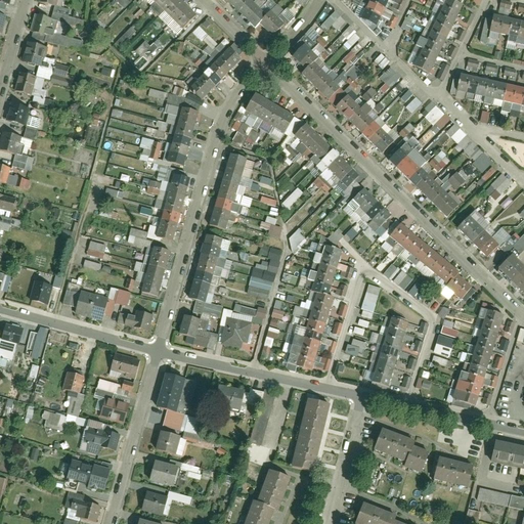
[(114,0),(124,9),(130,2),(128,0),(114,0)]
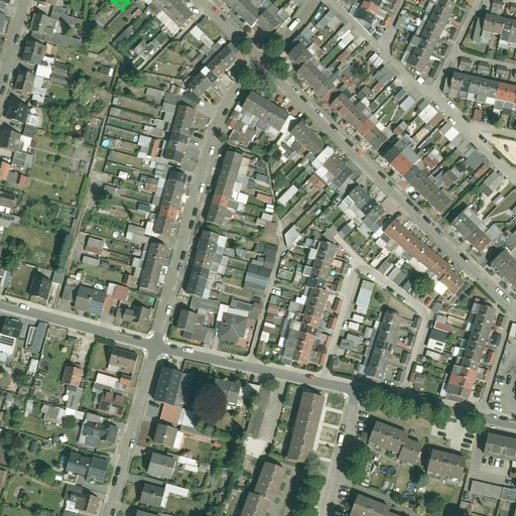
[(194,13),(179,0),(154,0),(181,25),(194,13)]
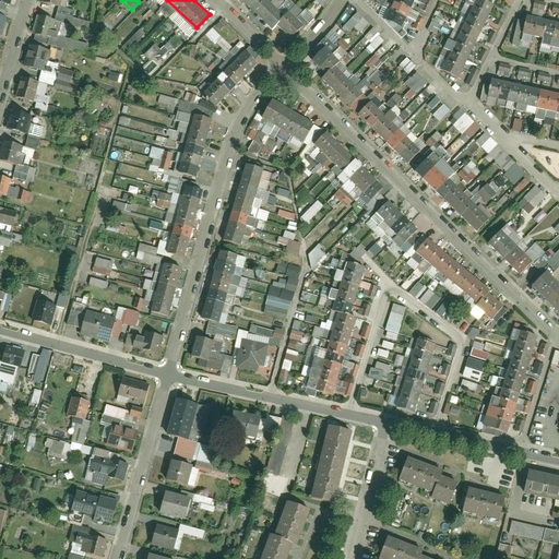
[(297,24),(272,0),(247,0),(286,36),(297,24)]
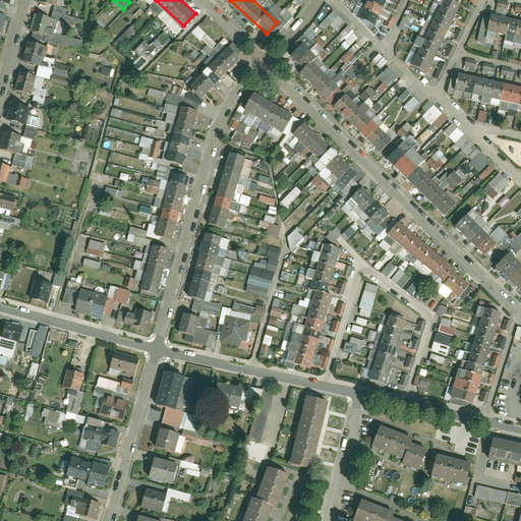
[(385,0),(366,0),(360,14),(372,25),(375,21),(385,0)]
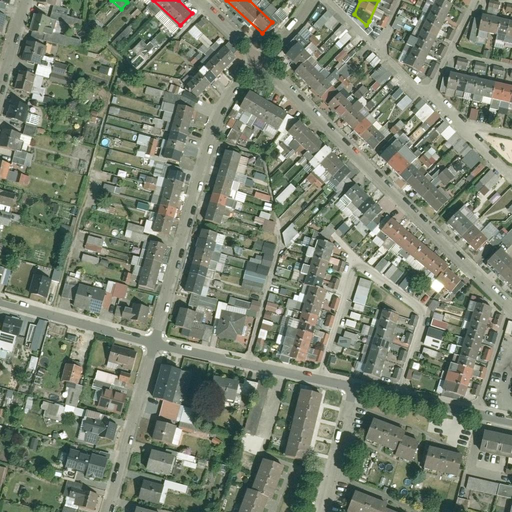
[(452,4),(443,0),(437,0),(406,63),(418,74),(452,4)]
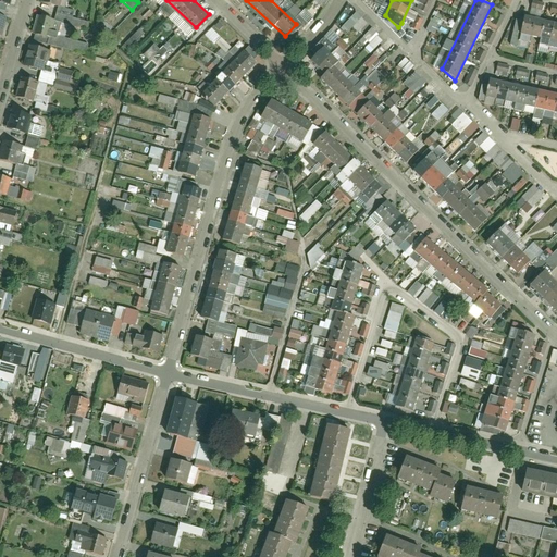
[(529,14),(540,17),(544,4),(532,0),(529,14)]
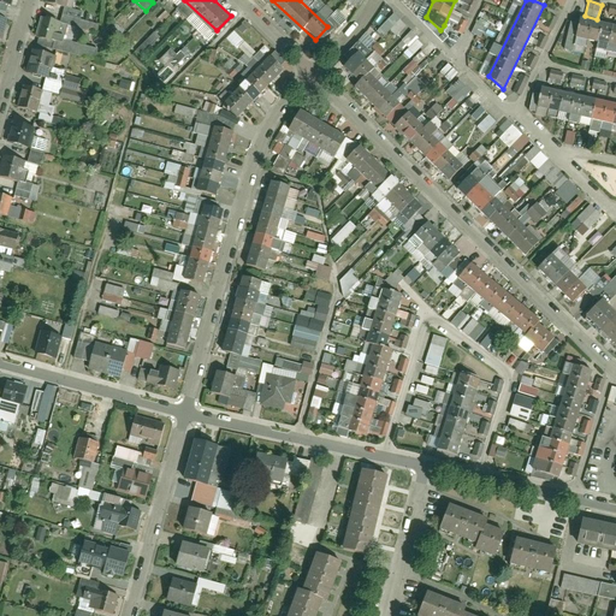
[(63,22),(45,15),(37,35),(55,41),(63,22)]
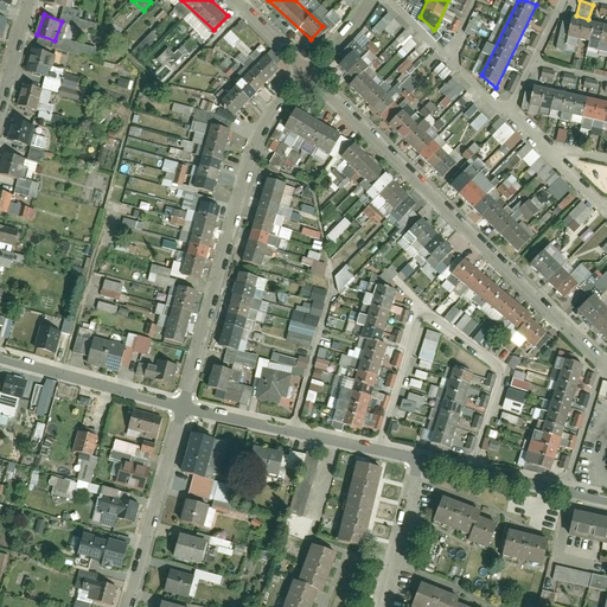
[(563,38),(606,48),(606,25),(568,17),(563,38)]
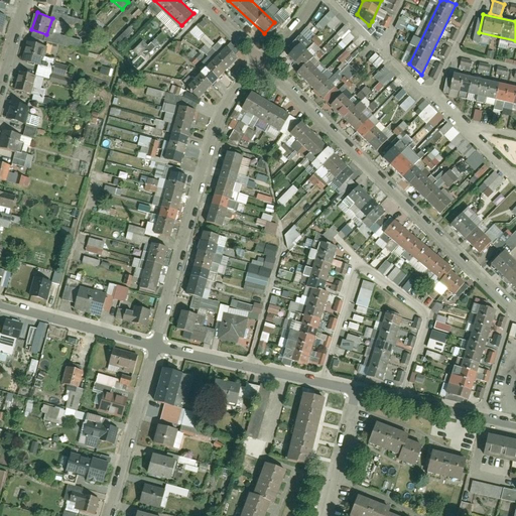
[(207,48),(212,43),(196,26),(189,31),(207,48)]
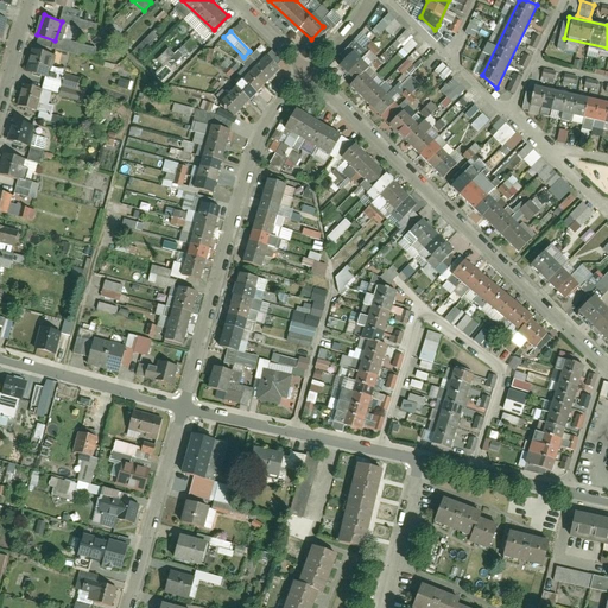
[(138,57),(157,37),(151,32),(132,51),(138,57)]
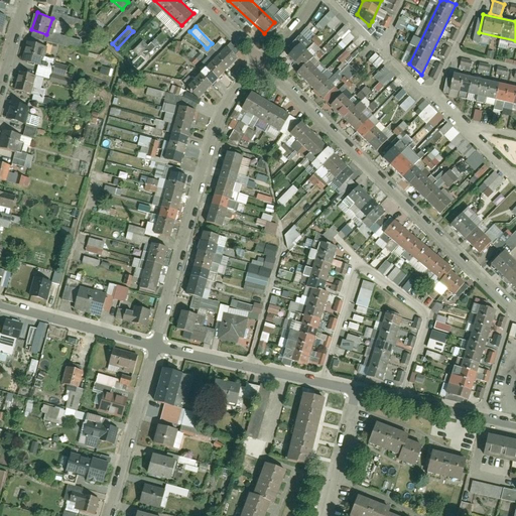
[(339,38),(348,32),(345,27),(336,34),(339,38)]
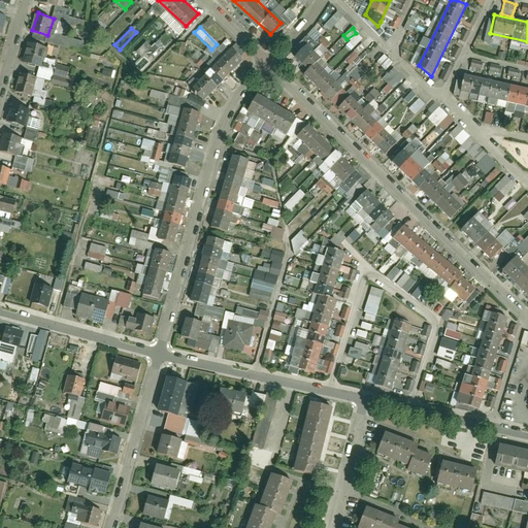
[(349,83),(347,81),(321,56),(327,50),(312,35),(300,47),(315,61),(308,67),(336,95),(349,83)]
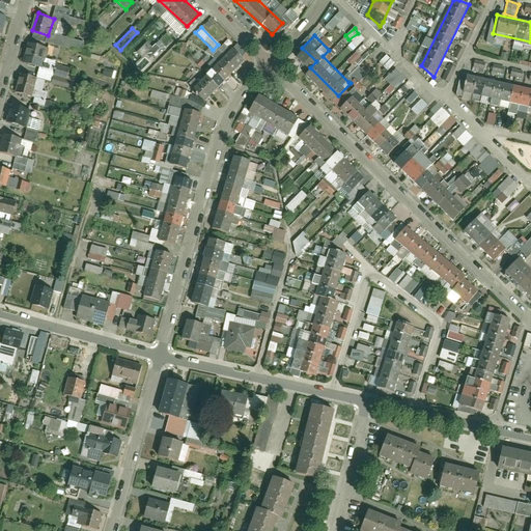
[(347,46),(352,51),(364,40),(359,35),(347,46)]
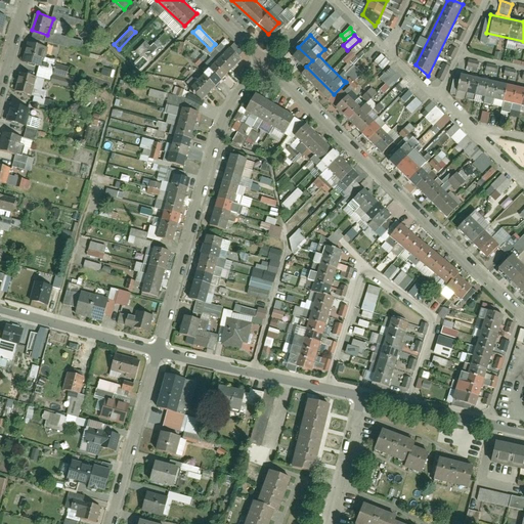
[(156,50),(145,40),(134,52),(144,61),(156,50)]
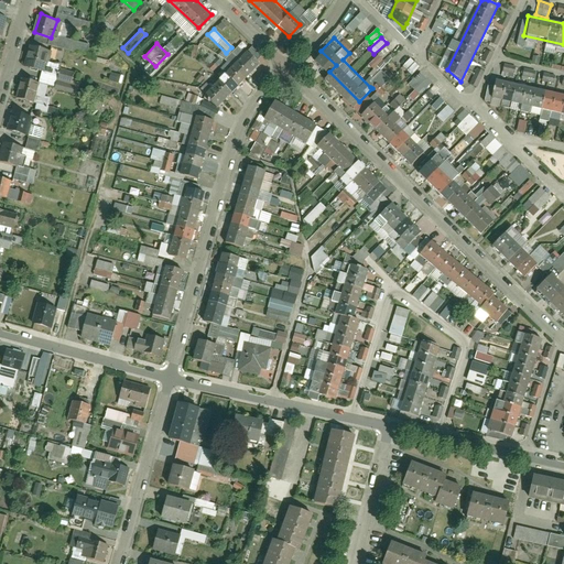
[(40,86),(78,97),(80,87),(63,83),(67,68),(47,63),(51,51),(34,46),(28,66),(42,69),(39,83),(23,78),(19,96),(35,101),(40,86)]
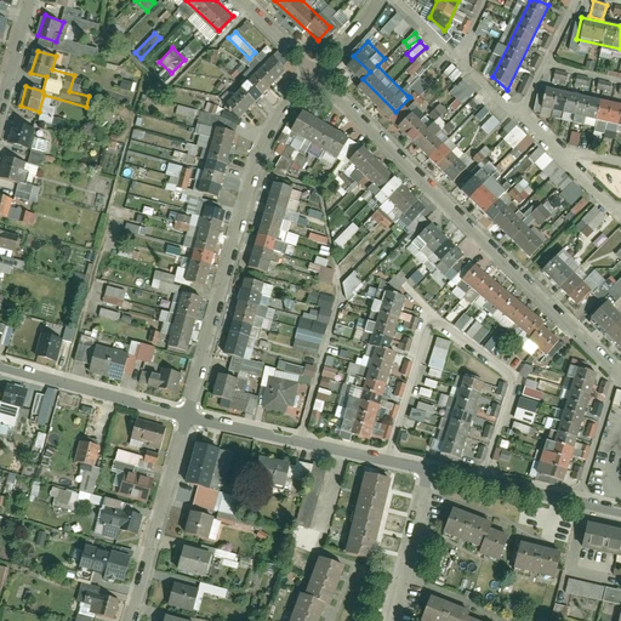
[(286,69),(271,55),(223,104),(239,119),(286,69)]
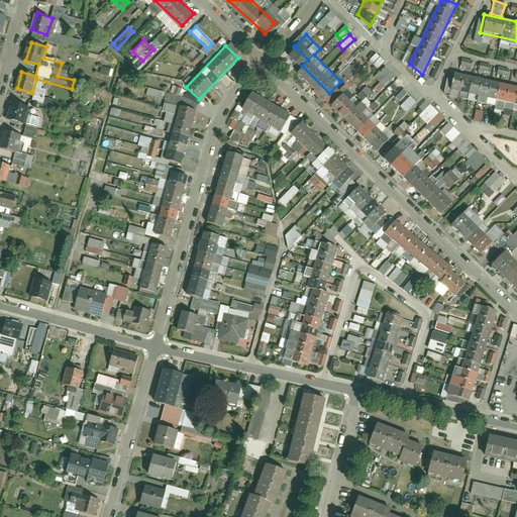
[(351,48),(341,55),(346,63),(356,57),(351,48)]
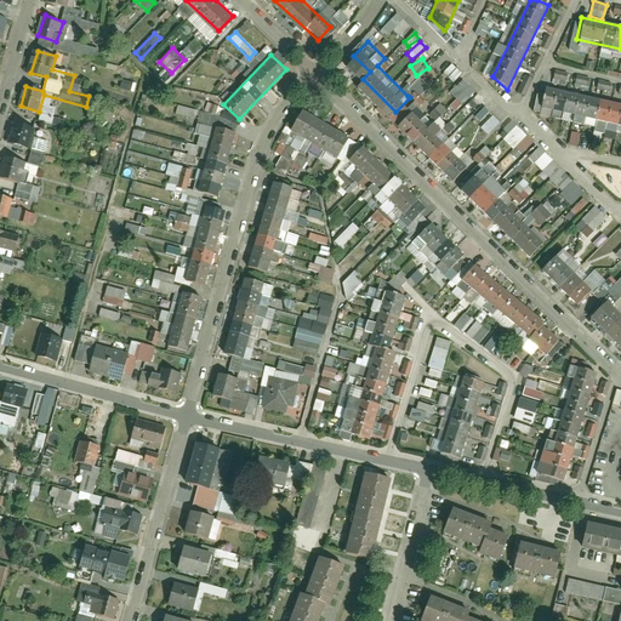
[(451,83),(459,75),(450,67),(443,74),(451,83)]
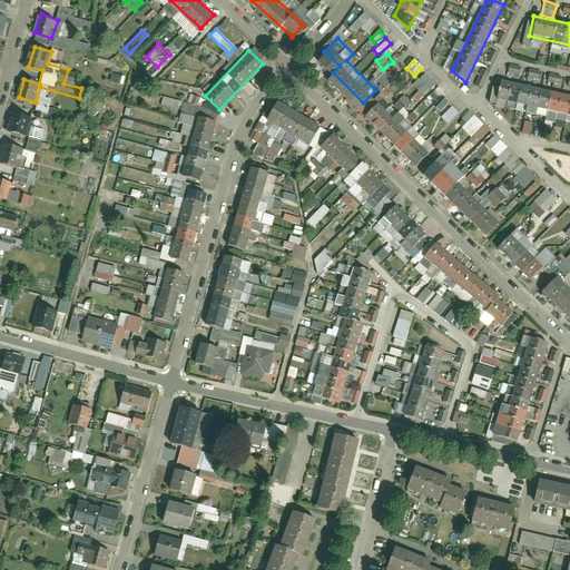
[(519,78),(520,66),(508,66),(508,78),(519,78)]
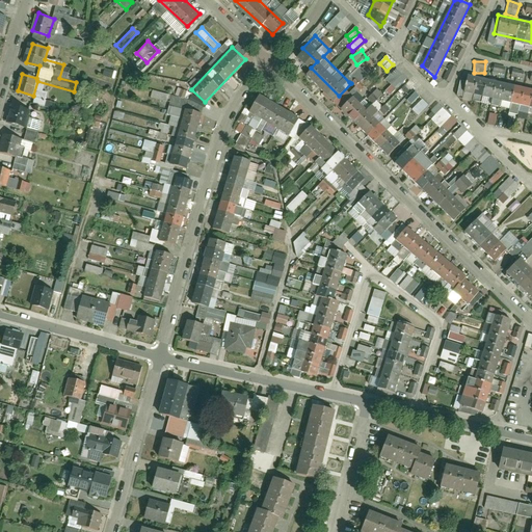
[(396,69),(384,80),(390,85),(384,91),(390,97),(406,79),(396,69)]
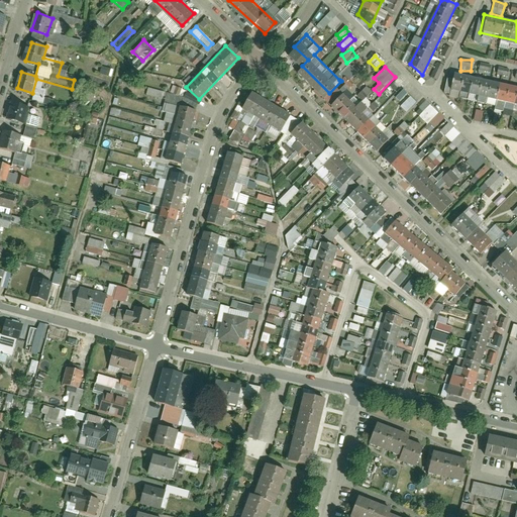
[(516,105),(516,87),(451,73),(447,90),(516,105)]
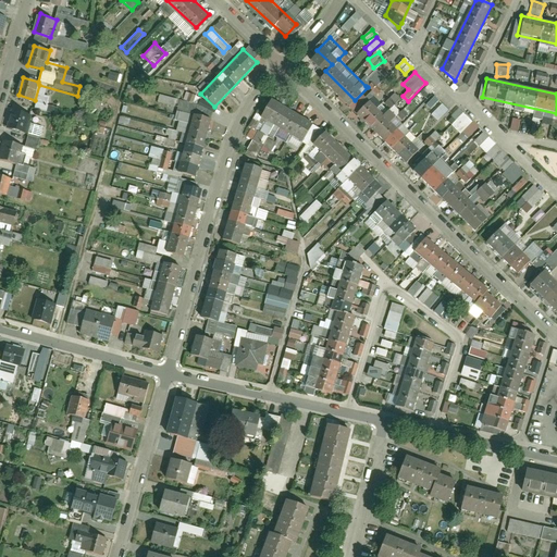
[(173,116),(190,121),(176,172),(194,177),(211,116),(187,110),(190,95),(181,91),(173,116)]
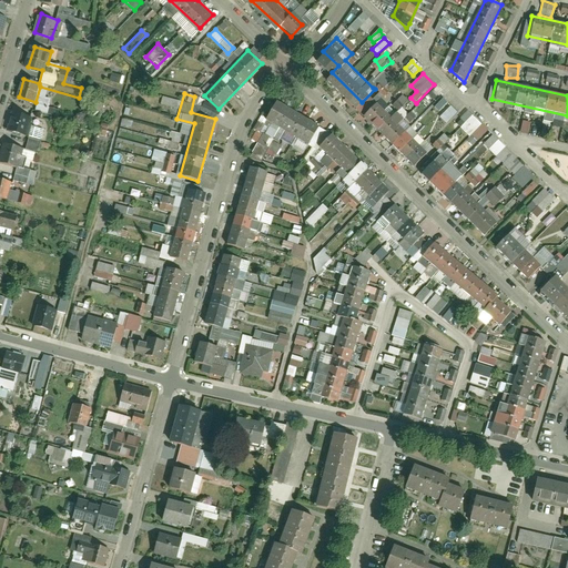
[(442,99),(434,107),(438,112),(447,103),(442,99)]
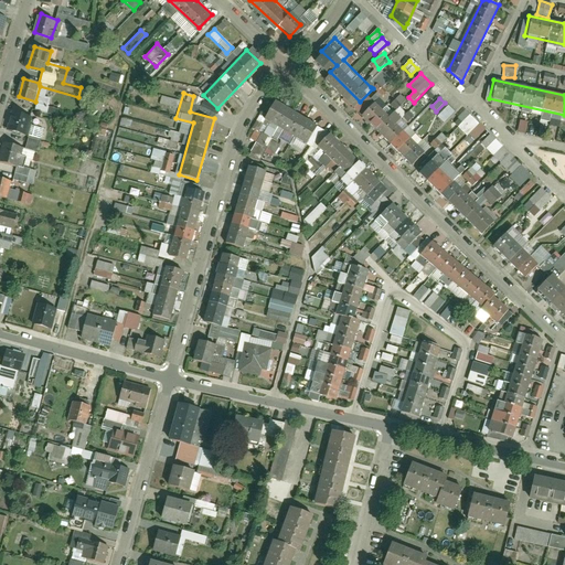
[(313,120),(275,100),(267,116),(306,136),(313,120)]
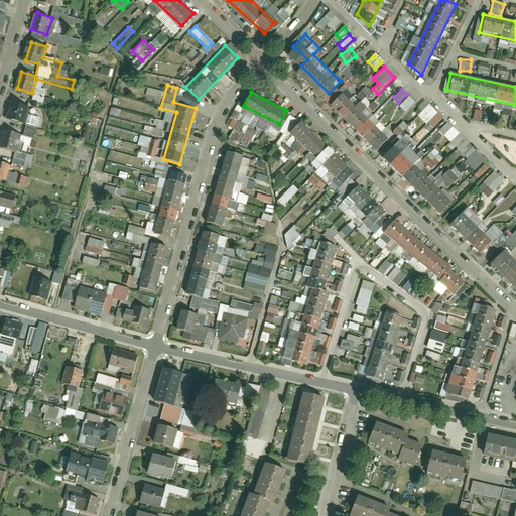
[(388,138),(342,93),(331,104),(377,149),(388,138)]
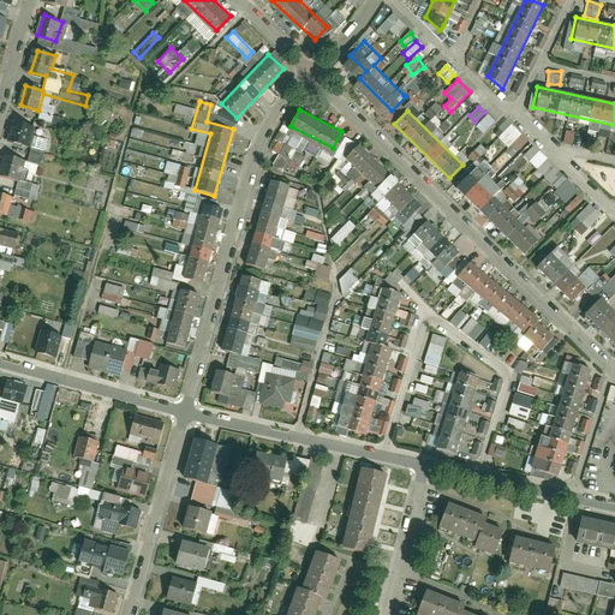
[(487,114),(475,126),(483,135),(495,123),(487,114)]
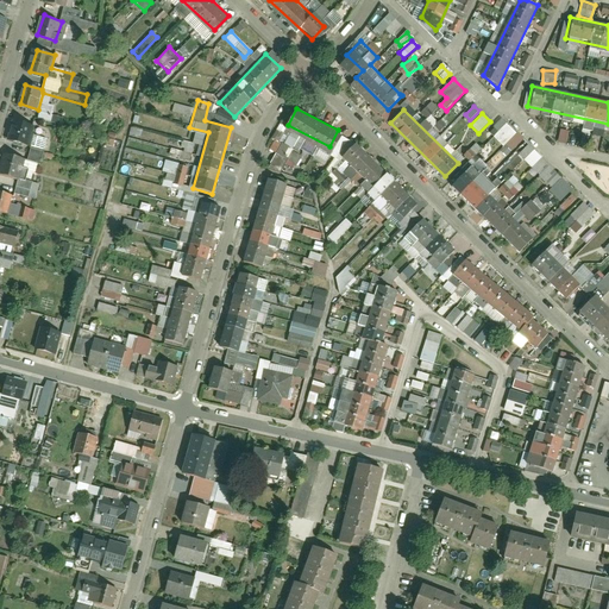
[(32,121),(14,117),(7,140),(26,145),(32,121)]
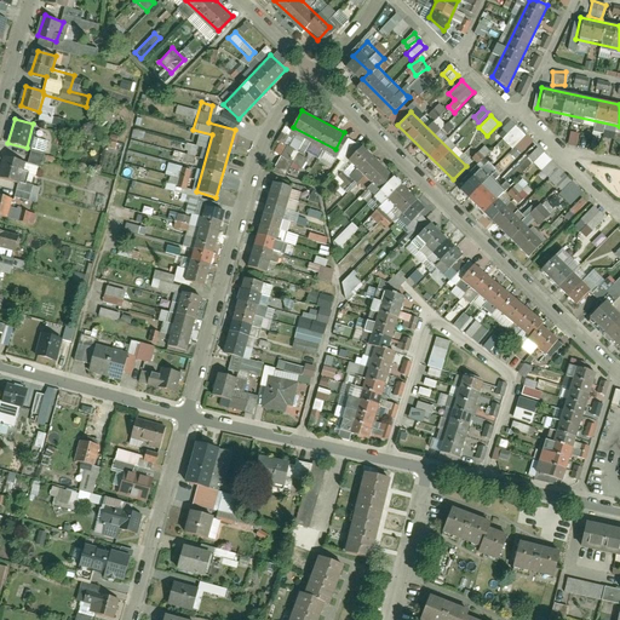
[(497,136),(520,156),(533,142),(510,121),(497,136)]
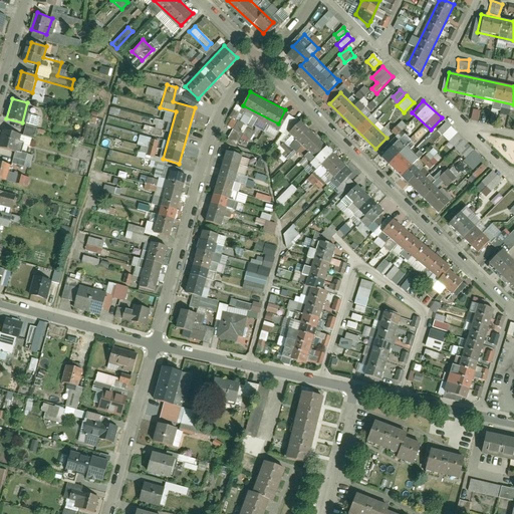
[(154,119),(153,126),(162,129),(163,121),(154,119)]
